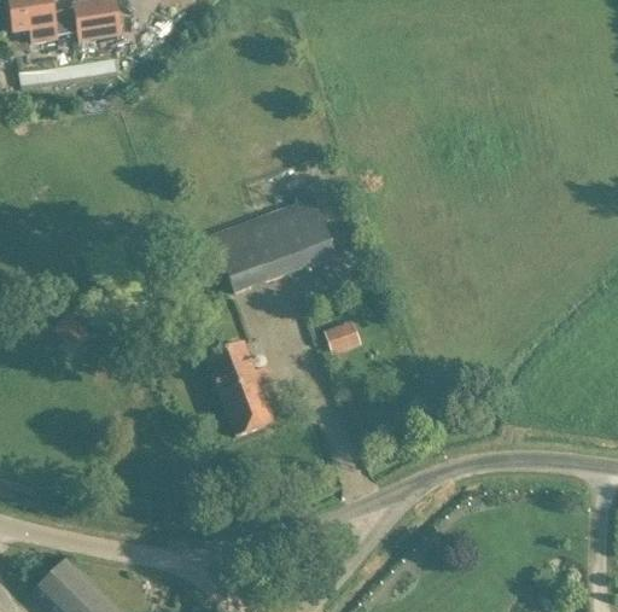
[(80,40),(118,33),(116,18),(114,0),(74,0),(74,5),(50,10),(48,0),(7,0),(12,29),(12,31),(28,29),(30,41),(57,36),(56,33),(77,30),(80,40)]
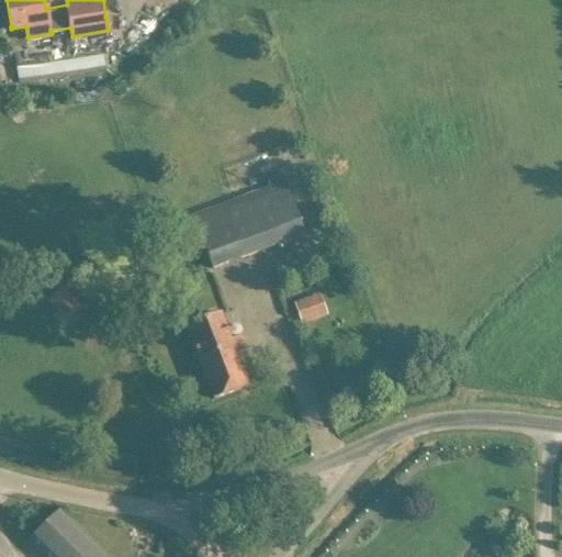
[(304,231),(281,169),(266,175),(269,184),(160,223),(165,234),(197,222),(213,265),(304,231)]
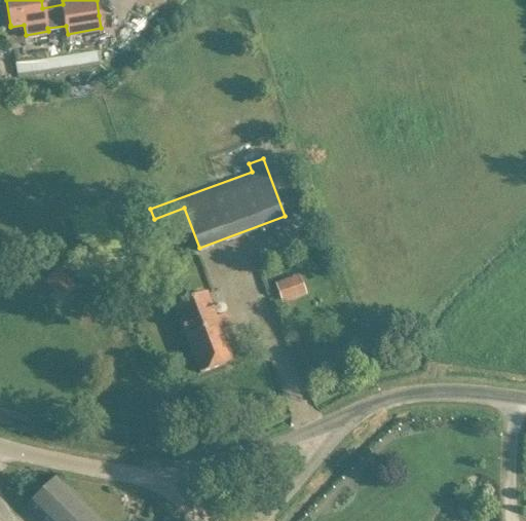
[(62,296),(76,283),(58,263),(43,276),(62,296)]
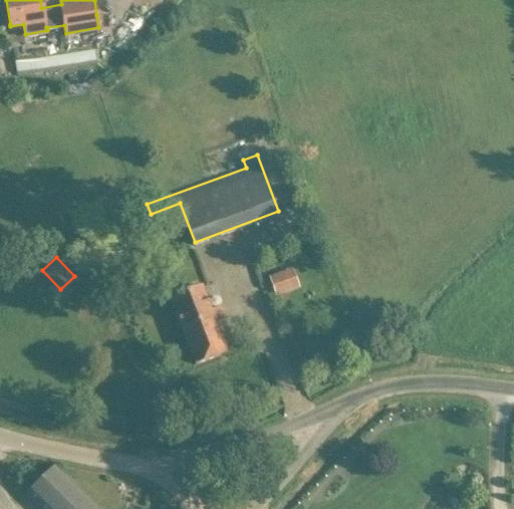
[(276,292),(300,284),(292,264),(269,272),(276,292)]
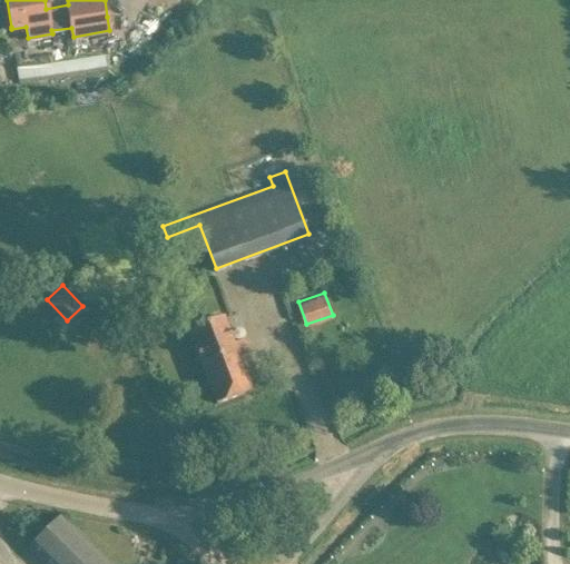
[(234,339),(224,312),(188,325),(217,399),(252,386),(239,353),(249,349),(244,335),(234,339)]
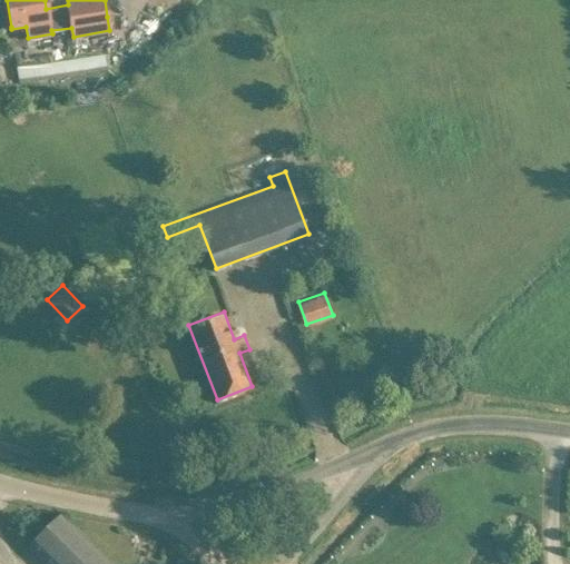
[(110,563),(111,562),(60,511),(29,543),(49,563),(110,563)]
